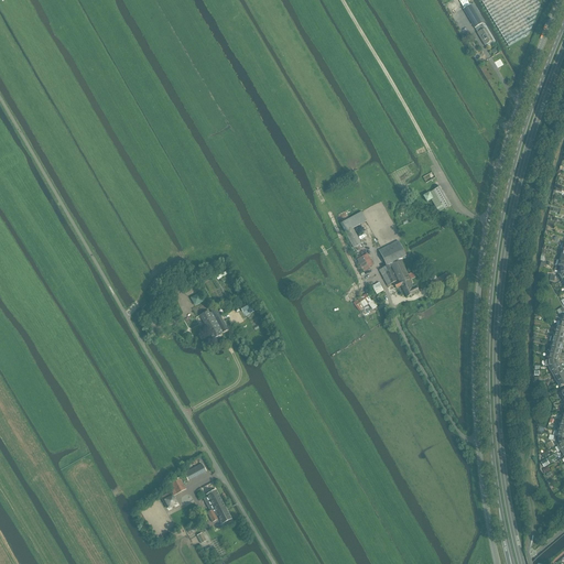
[(483,24),(470,4),(467,0),(458,0),(464,9),(485,45),(492,41),(485,29),(481,24),(483,24)]
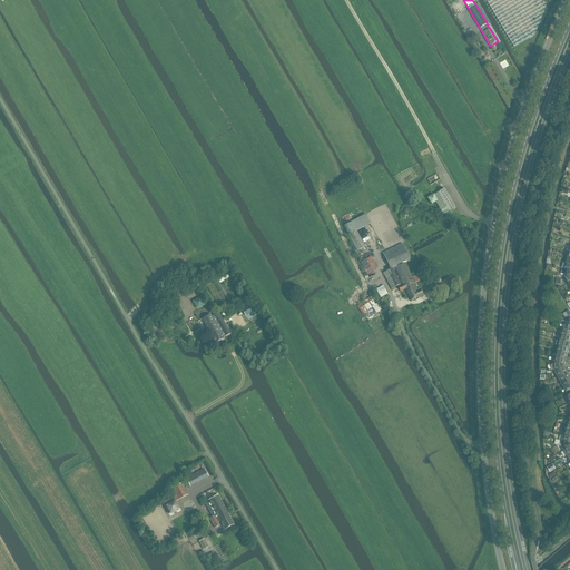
[(444,189),(433,195),(438,202),(436,202),(435,203),(441,213),(442,214),(443,216),(444,215),(455,208),(444,189)]
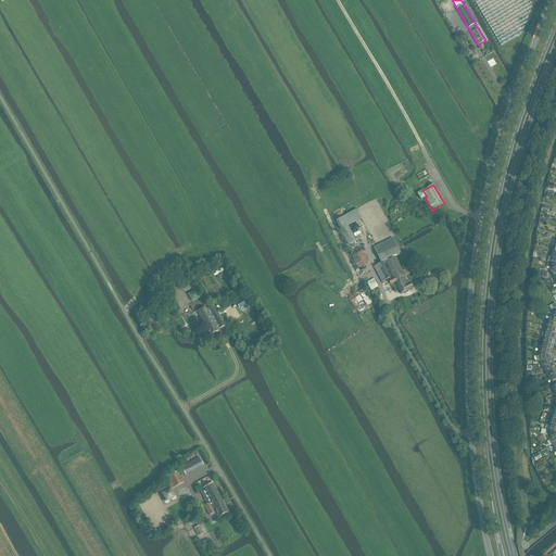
[(422,191),(416,194),(419,201),(424,199),(425,198),(426,197),(422,191)]
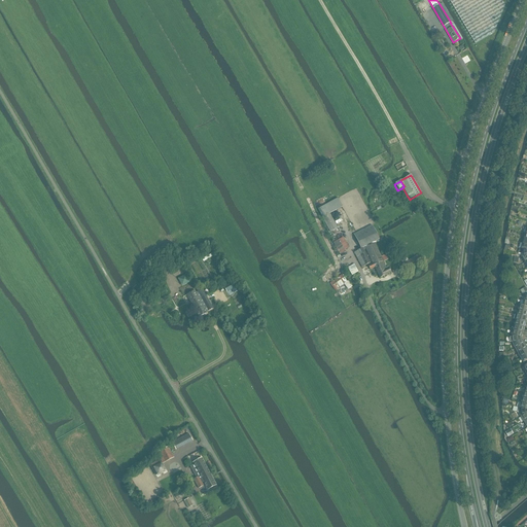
[(329,233),(337,229),(329,214),(342,208),(338,200),(338,199),(317,210),(321,217),(329,233)]
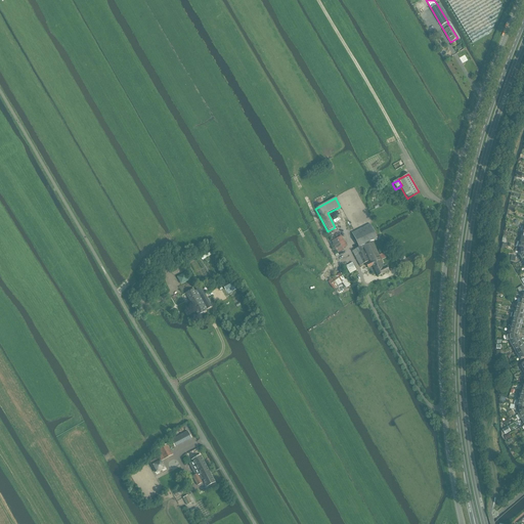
[(370,224),(352,233),(358,248),(352,251),(359,266),(367,261),(361,248),(363,248),(370,262),(365,264),(367,268),(373,266),(378,276),(388,271),(386,266),(384,267),(381,260),(386,258),(384,253),(379,256),(370,241),(377,237),(374,231),(370,224)]
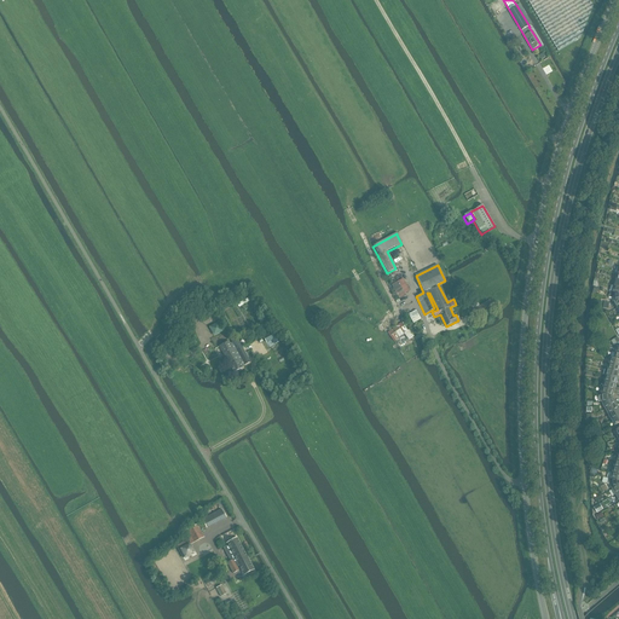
[(403,278),(392,284),(399,300),(405,296),(404,294),(410,291),(403,278)]
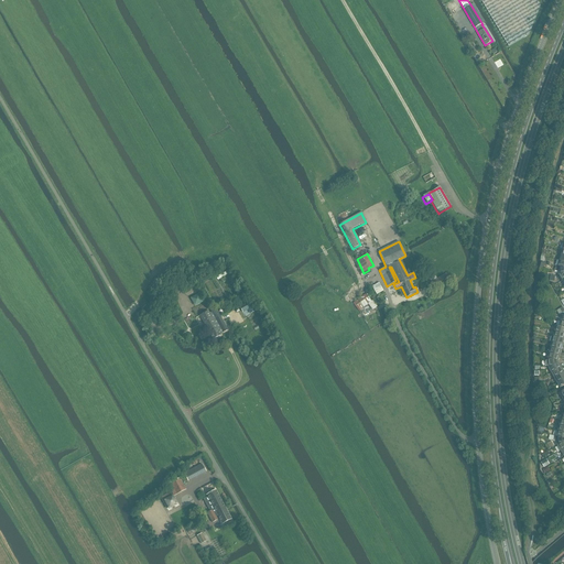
[(446,273),(429,284),(432,290),(449,279),(446,273)]
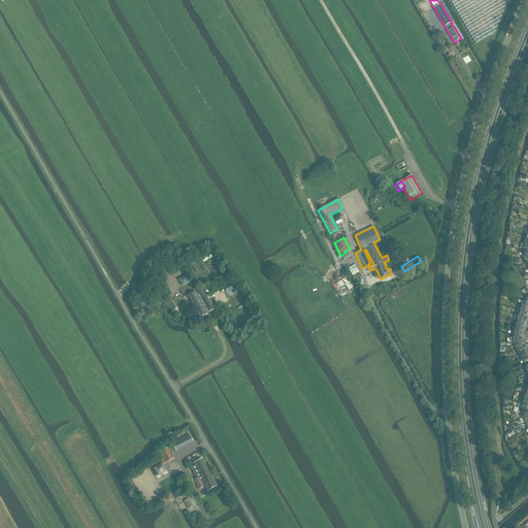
[(352,275),(359,272),(355,265),(348,268),(352,275)]
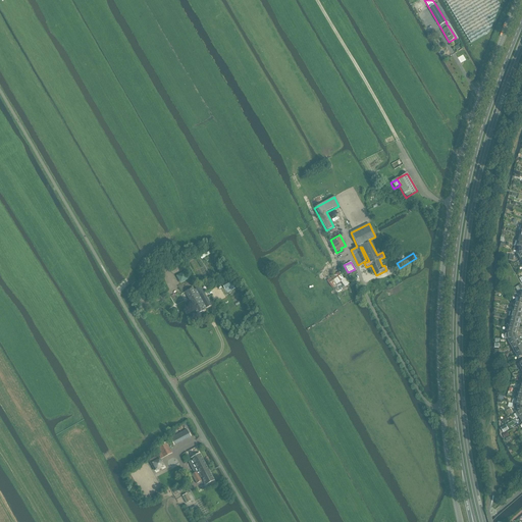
[(165,263),(151,269),(155,277),(164,272),(161,266),(164,265),(167,271),(169,270),(165,263)]
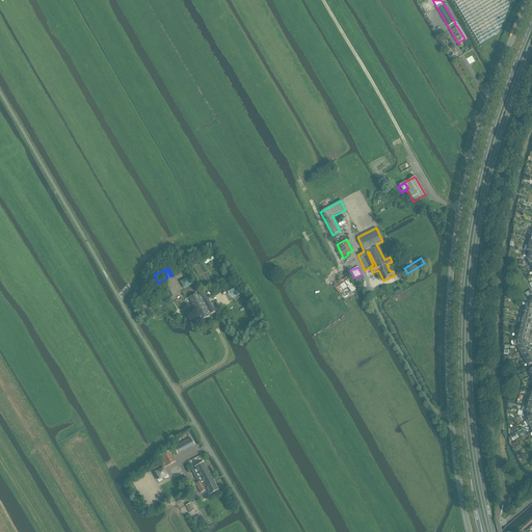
[(350,284),(345,277),(340,282),(333,286),(338,293),(347,287),(351,292),(352,291),(355,289),(350,284)]
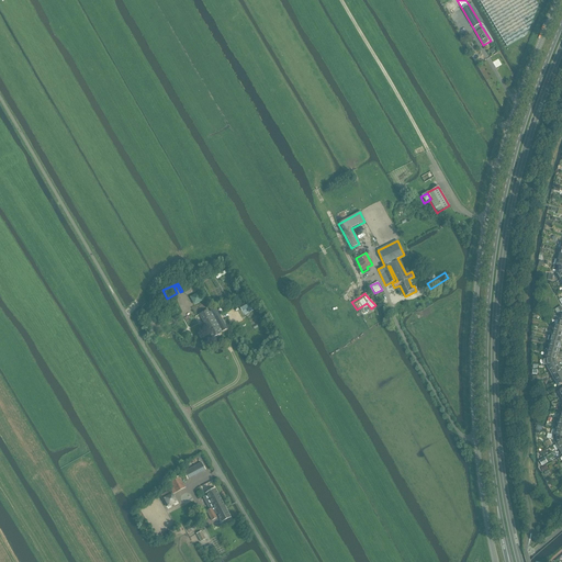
[(208,311),(199,315),(205,327),(221,319),(215,308),(211,311),(212,312),(209,314),(208,311)]
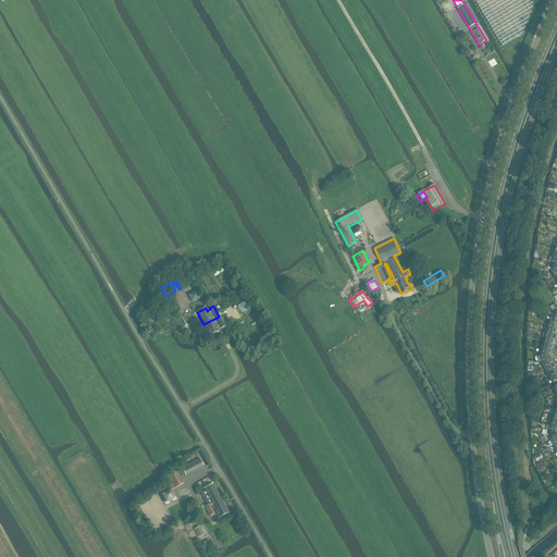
[(219,317),(203,324),(208,331),(206,332),(208,336),(210,335),(210,336),(219,332),(218,330),(220,329),(224,326),(219,317)]
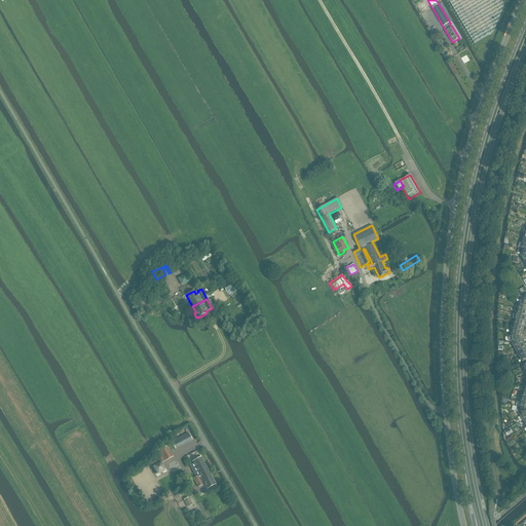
[(515,314),(513,320),(515,320),(525,323),(525,320),(525,317),(516,314),(515,314)]
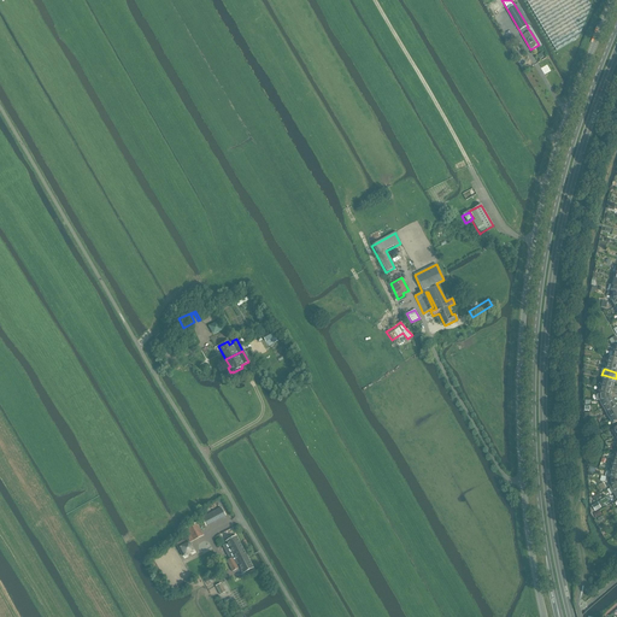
[(601,381),(600,387),(616,391),(616,388),(612,387),(613,383),(601,381)]
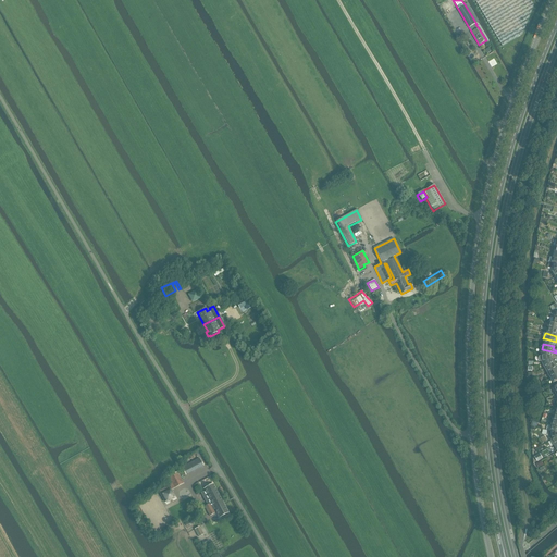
[(539,357),(537,358),(537,359),(539,360),(539,361),(539,362),(541,362),(542,362),(542,363),(552,358),(551,357),(541,354),(541,356),(540,356),(539,357)]
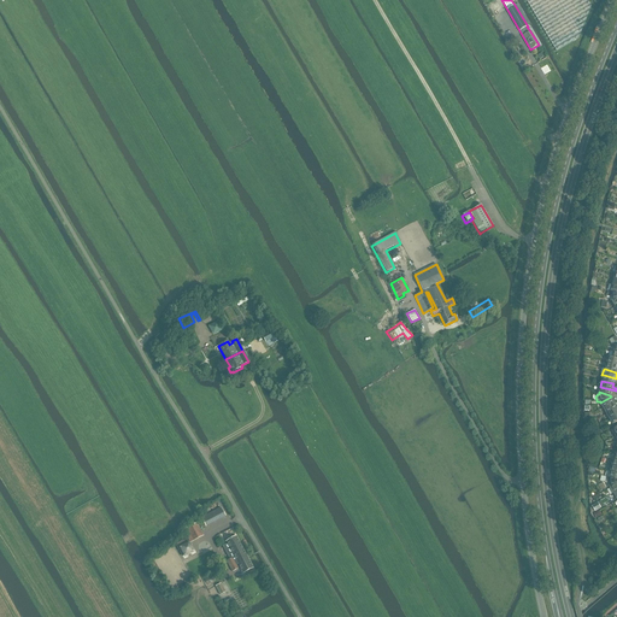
[(611,397),(600,403),(603,409),(615,401),(613,399),(612,400),(611,397)]
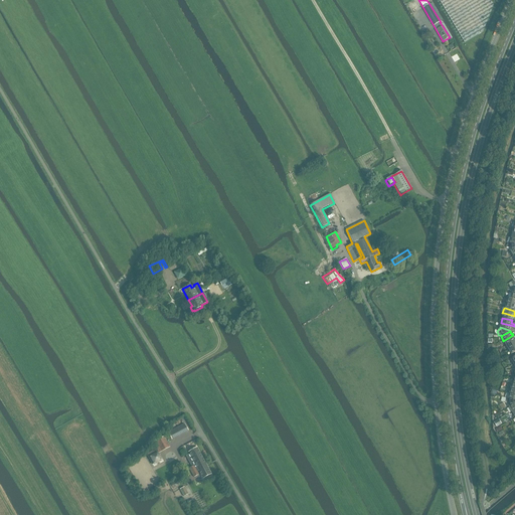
[(513,335),(503,341),(506,345),(514,340),(513,338),(514,337),(513,335)]
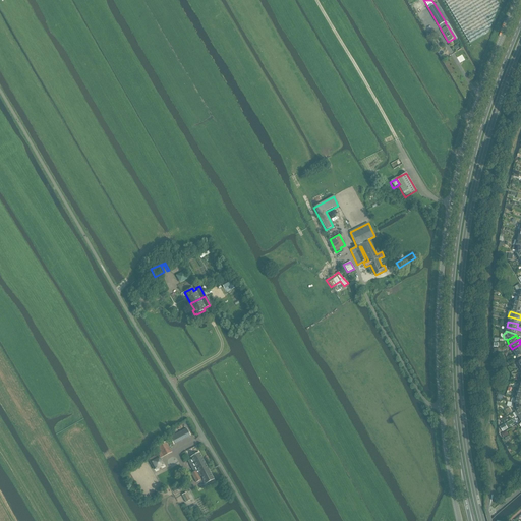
[(520,344),(512,349),(515,354),(520,350),(520,344)]
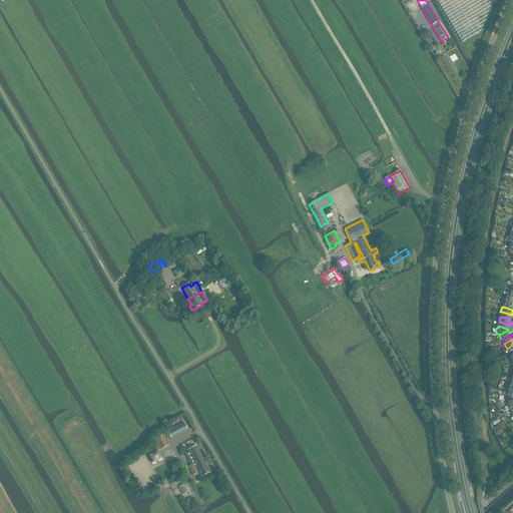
[(504,397),(503,402),(507,403),(507,405),(508,407),(512,405),(512,404),(512,399),(512,400),(506,397),(504,397)]
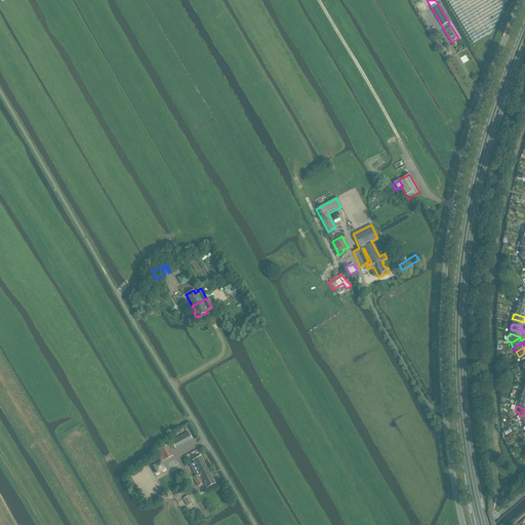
[(188,432),(184,434),(188,441),(192,439),(188,432)]
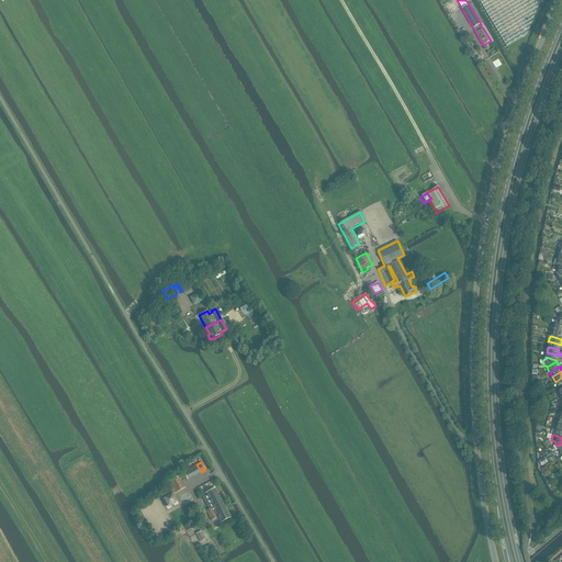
[(179,476),(167,483),(173,495),(186,489),(179,476)]
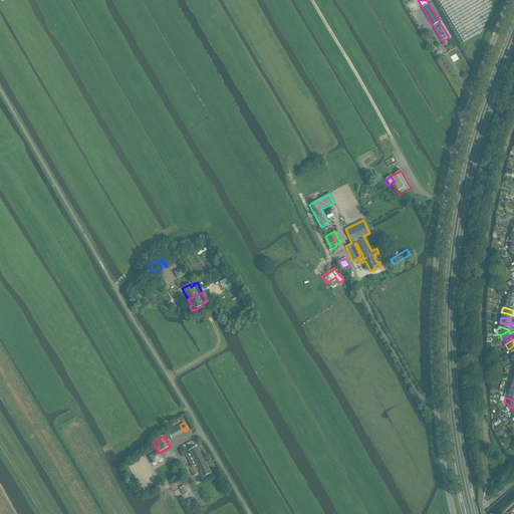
[(189,454),(186,455),(192,466),(189,468),(194,477),(199,474),(197,471),(198,470),(202,478),(211,474),(197,448),(188,452),(189,454)]
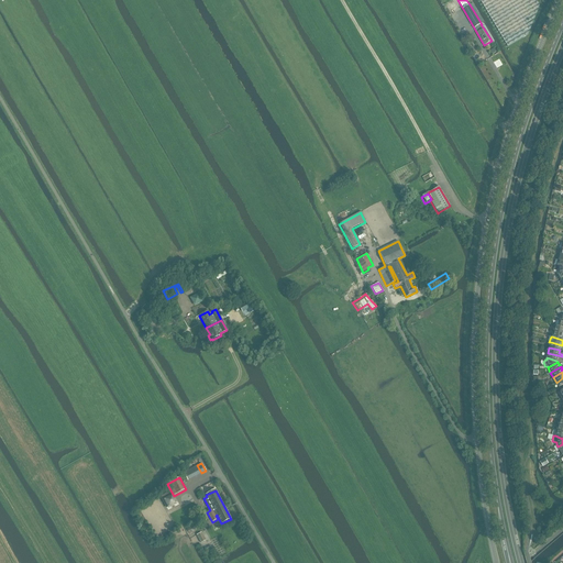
[(169,492),(161,497),(166,508),(167,508),(168,509),(177,504),(173,495),(170,495),(169,492)]
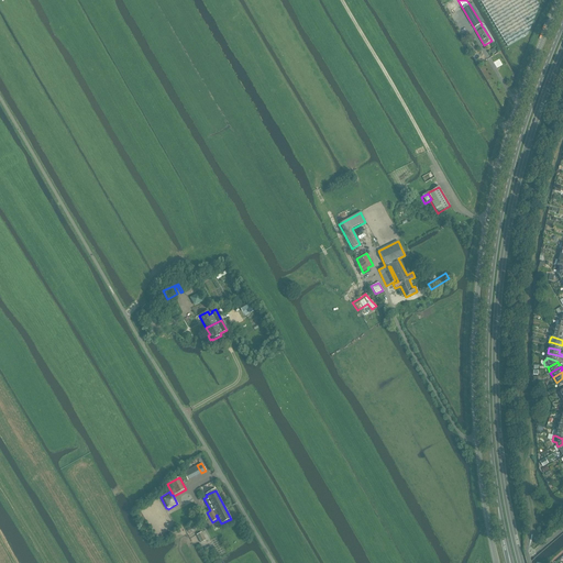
[(201,532),(197,536),(200,543),(206,541),(201,532)]
